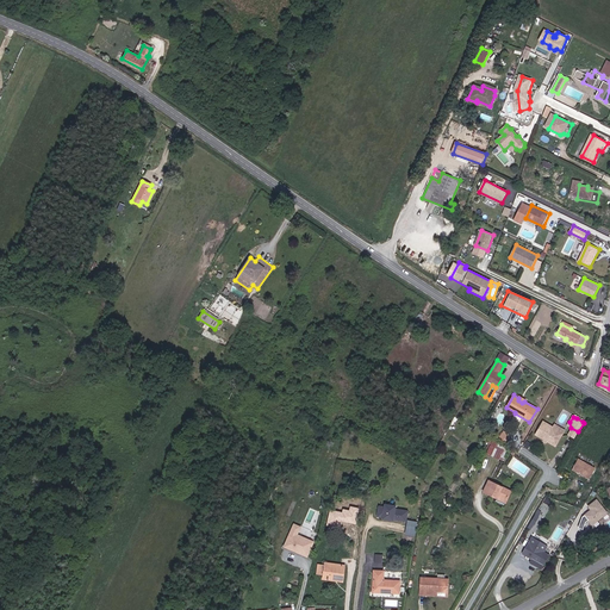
[(555,447),(562,434),(553,429),(542,423),(536,435),(555,447)]
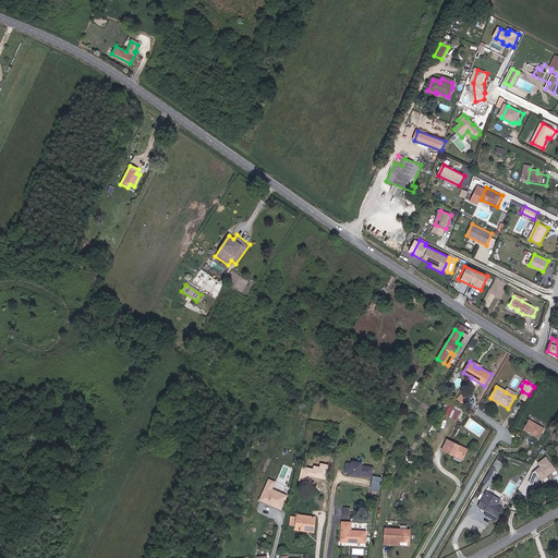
[(464,403),(468,397),(460,393),(457,400),(464,403)]
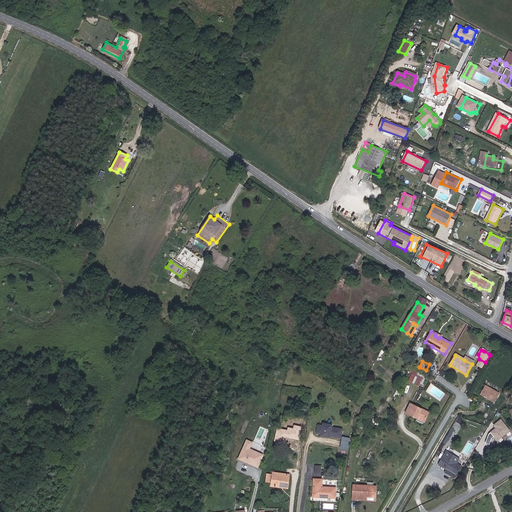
[(419,386),(424,376),(413,370),(408,381),(419,386)]
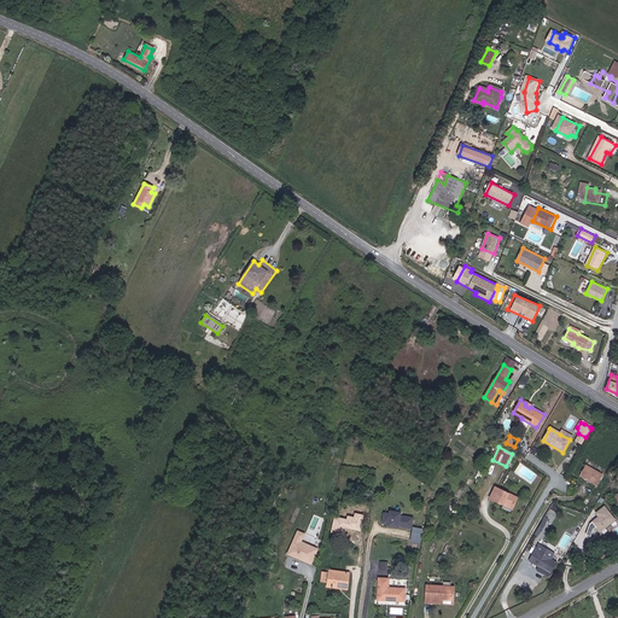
[(596,485),(602,474),(586,465),(579,476),(596,485)]
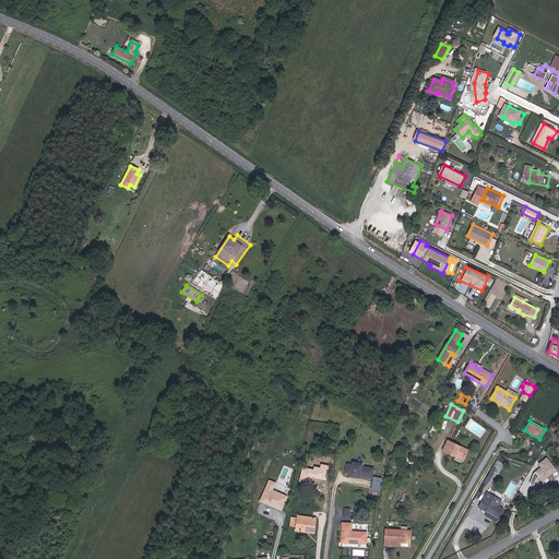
[(462,463),(467,450),(448,441),(443,451),(455,456),(454,460),(462,463)]
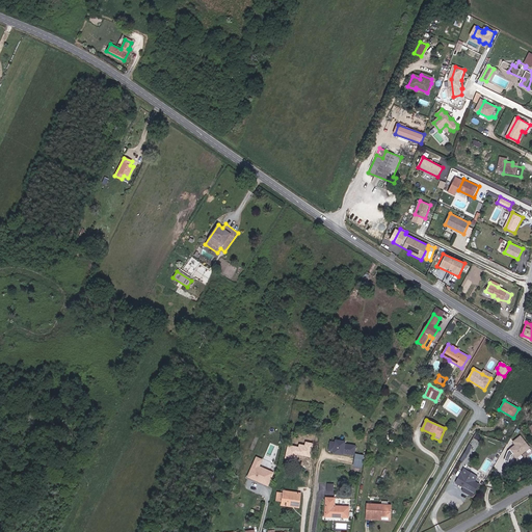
[(530,448),(520,435),(511,442),(514,445),(508,450),(515,458),(530,448)]
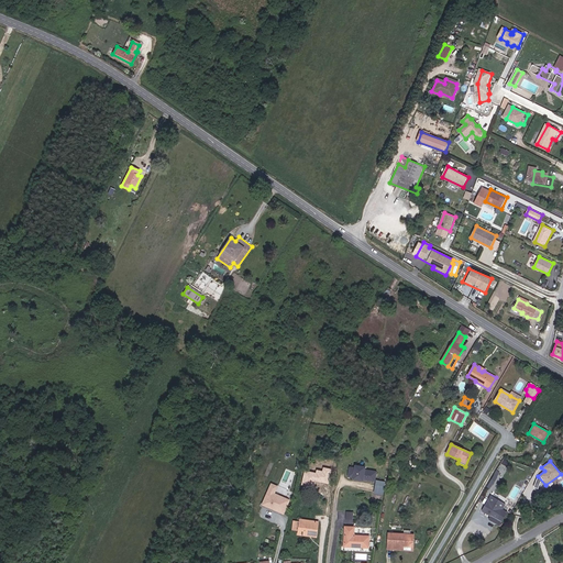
[(368,477),(370,468),(366,468),(365,476),(360,475),(357,485),(373,487),(375,478),(368,477)]
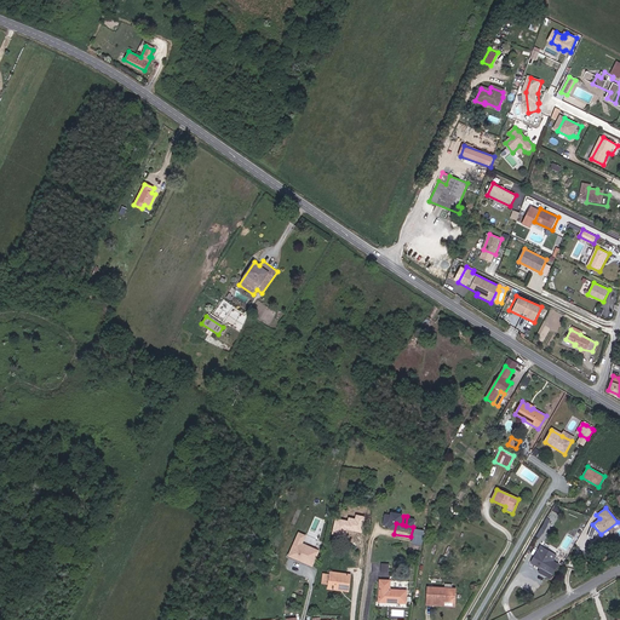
[(346,534),(349,520),(338,517),(334,532),(346,534)]
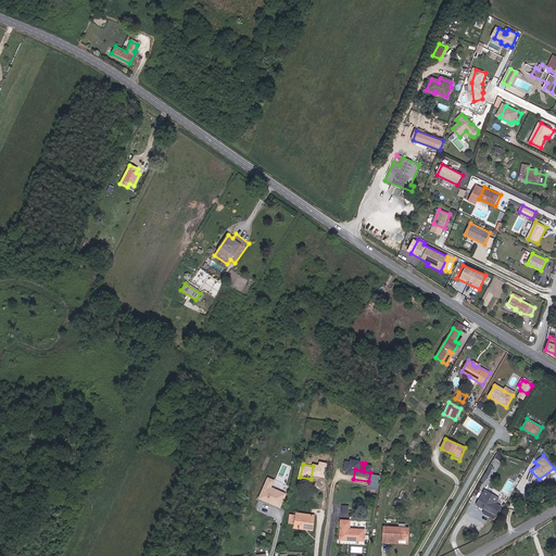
[(370,474),(370,488),(379,489),(380,475),(370,474)]
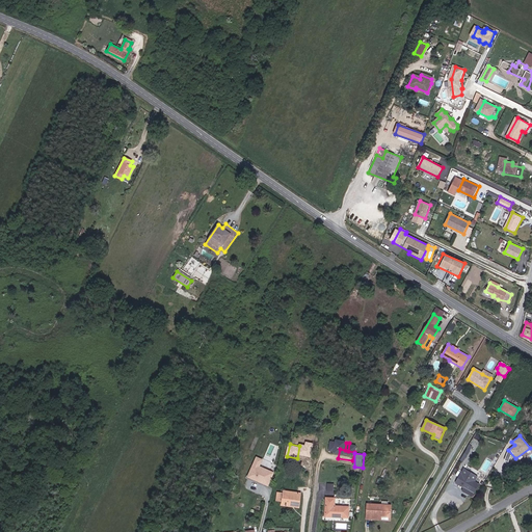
[(269,485),(275,471),(261,466),(264,458),(256,455),(247,477),(269,485)]
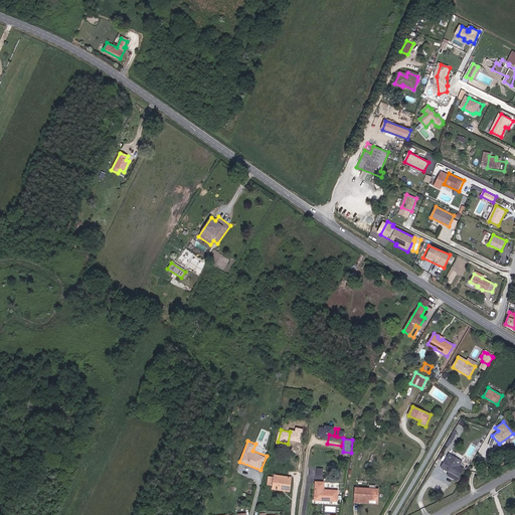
[(455,475),(460,466),(447,459),(441,468),(449,472),(447,476),(455,480),(457,476),(455,475)]
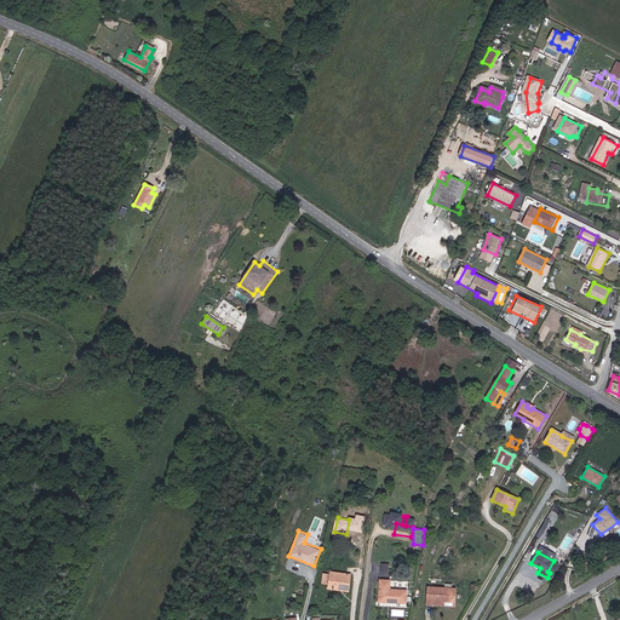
[(349,591),(351,575),(331,572),(329,577),(328,586),(328,589),(333,590),(333,587),(342,589),(342,591),(349,591)]
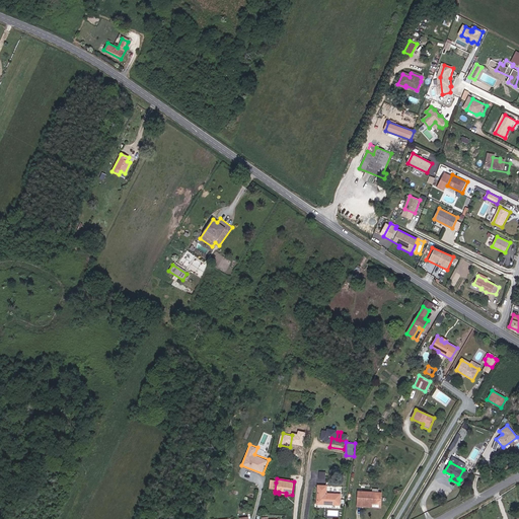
[(340,505),(340,495),(326,494),(326,486),(318,486),(317,504),(340,505)]
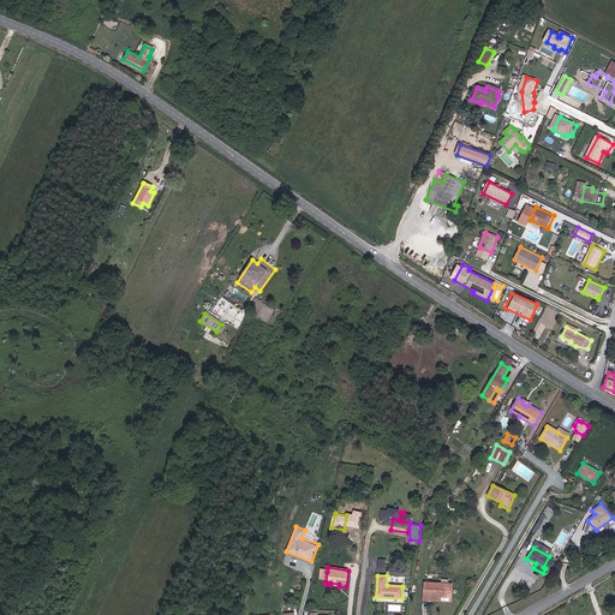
[(452,602),(452,585),(448,584),(441,584),(424,583),(423,601),(452,602)]
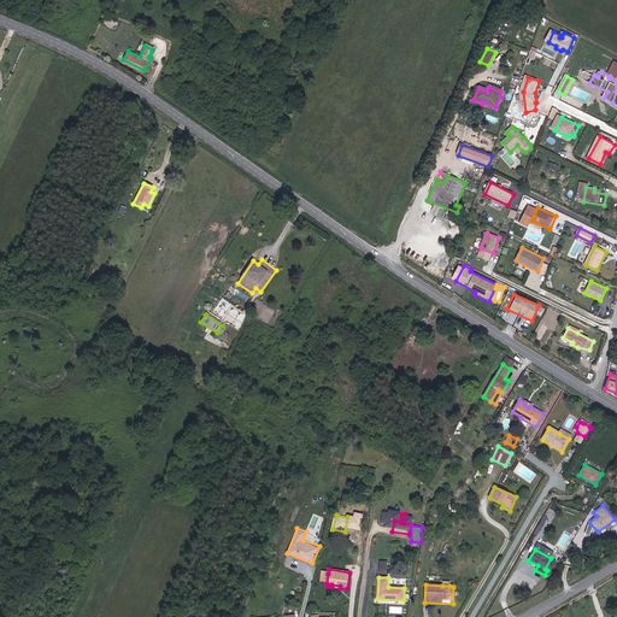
All buildings are outlined.
